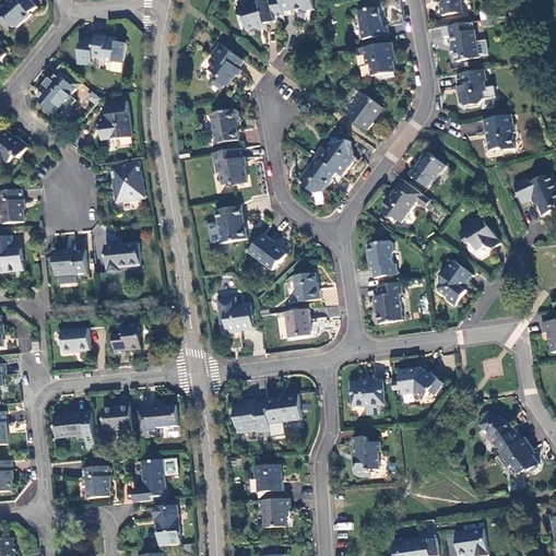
[(7,0),(0,6),(0,13),(12,27),(30,11),(31,10),(36,6),(32,0),(7,0)]
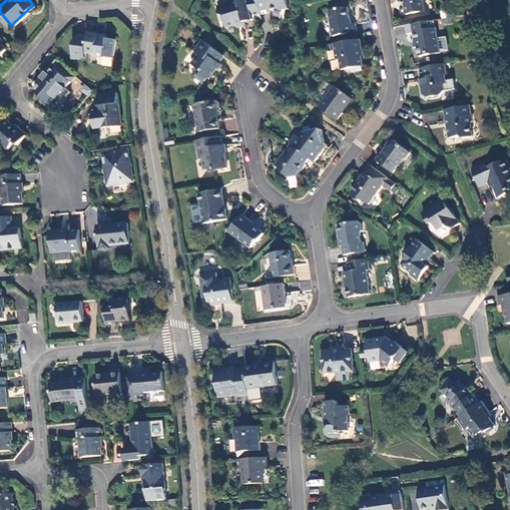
[(242,25),(251,22),(248,11),(244,0),(235,0),(229,2),(226,7),(215,9),(217,17),(220,19),(221,21),(222,21),(224,29),(238,26),(239,27),(241,29),(243,28),(242,25)]
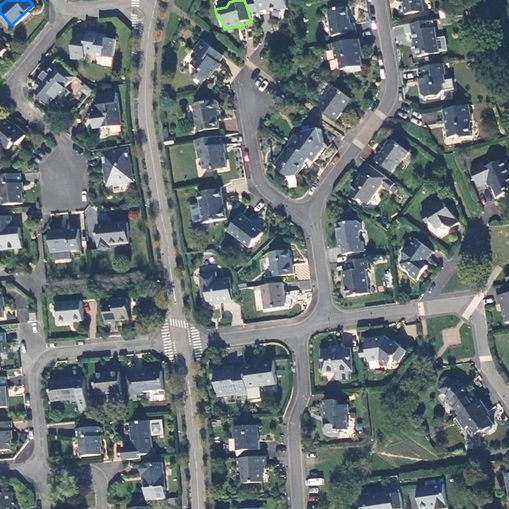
[(244,0),(248,11),(256,10),(257,15),(266,13),(266,11),(280,9),(284,9),(282,0),(244,0)]
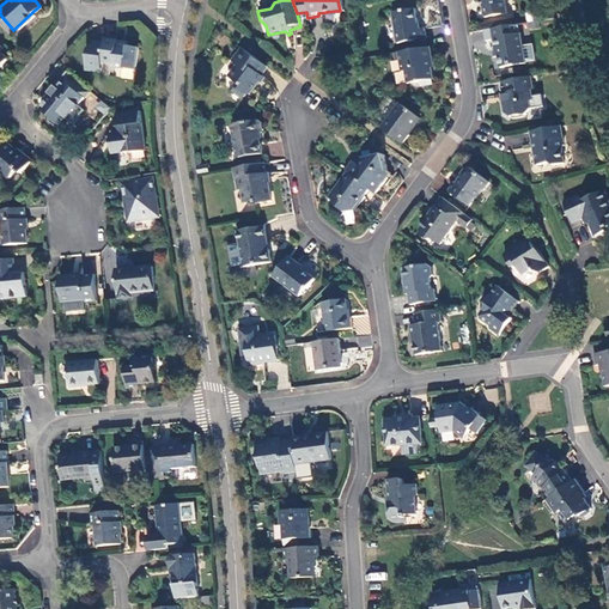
[(477,0),(479,2),(480,2),(481,8),(483,20),(505,16),(503,0),(477,0)]
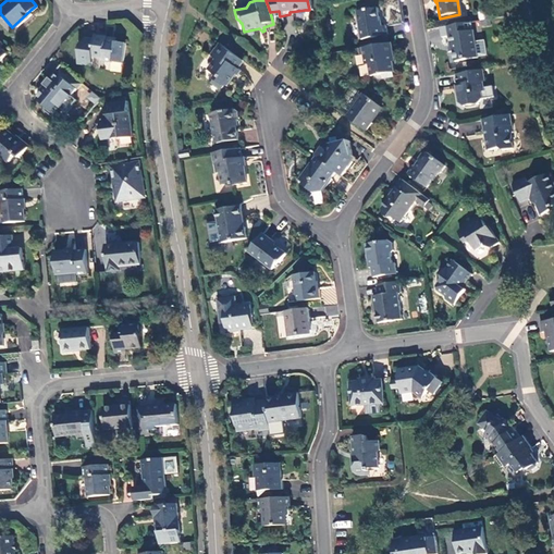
[(281,23),(280,16),(279,11),(270,12),(273,24),(273,25),(281,23)]
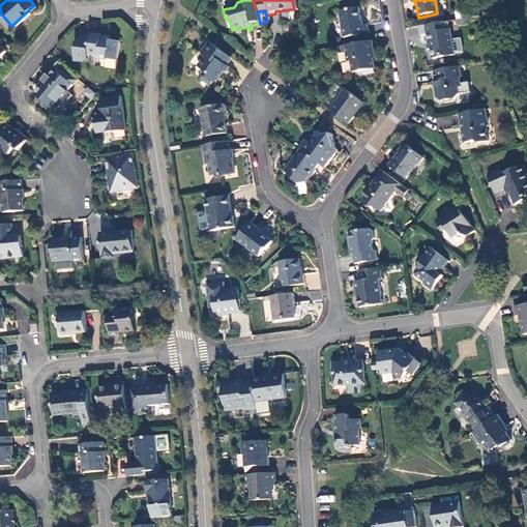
[(358,10),(339,13),(343,39),(368,35),(366,27),(361,27),(358,10)]
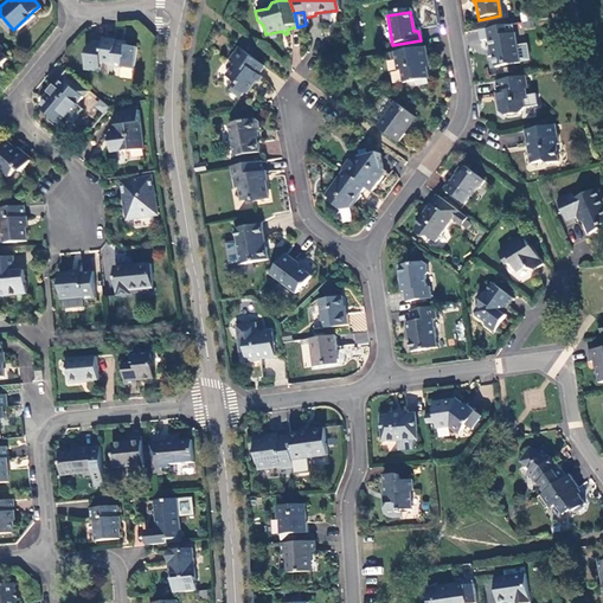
[(513,36),(512,26),(483,31),(486,42),(487,42),(489,52),(491,52),(494,70),(519,65),(517,47),(512,45),(511,37),(514,37),(514,36),(513,36)]
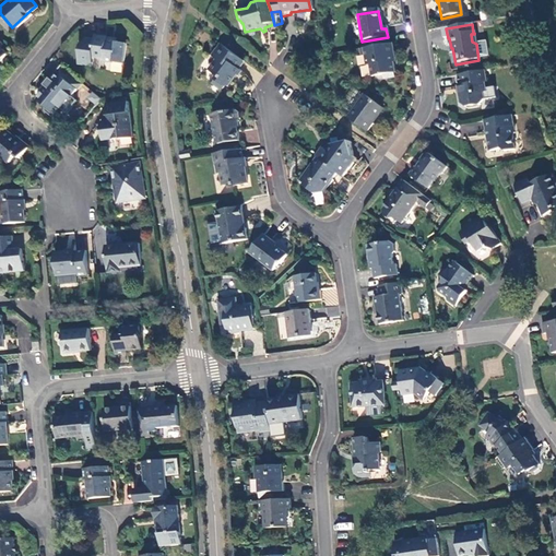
[(93,37),(86,36),(78,43),(75,61),(89,63),(91,56),(102,57),(101,60),(120,63),(123,43),(116,42),(116,40),(105,38),(106,36),(93,34),(93,37)]
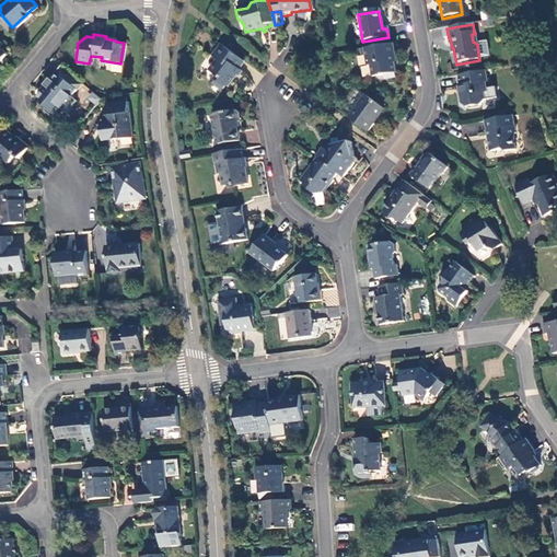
[(227,89),(235,77),(234,74),(243,64),(219,46),(210,57),(216,61),(207,72),(216,79),(211,85),(221,92),(223,89),(227,89)]
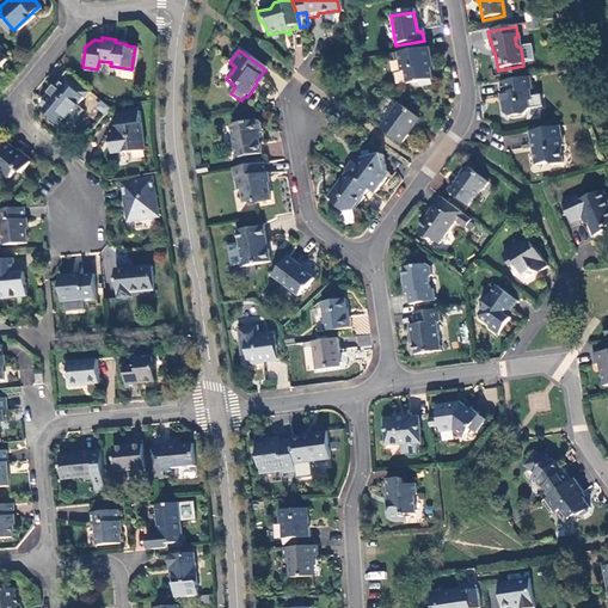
[(430,63),(429,50),(397,55),(398,62),(400,74),(404,74),(406,86),(418,84),(419,88),(431,86),(430,83),(431,81),(430,71),(429,72),(428,65),(430,63)]
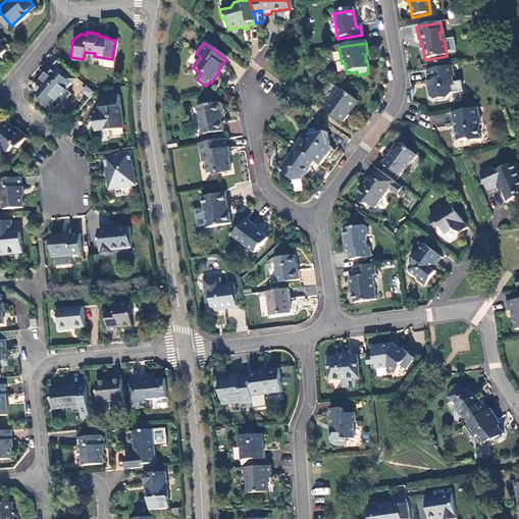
[(75,87),(51,66),(45,73),(44,72),(39,78),(42,80),(38,85),(33,90),(34,92),(40,98),(40,102),(44,105),(49,105),(53,100),(54,100),(62,91),(64,89),(70,93),(75,87)]
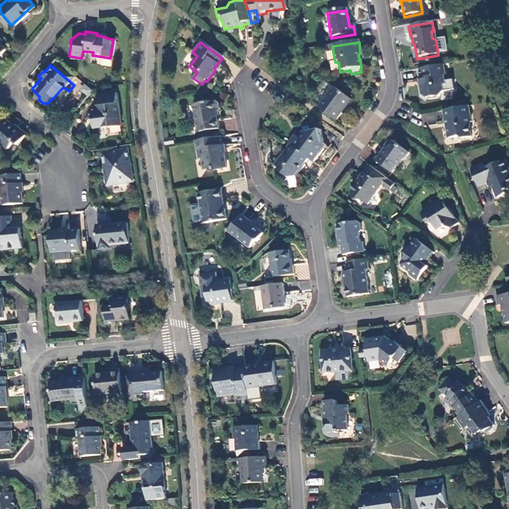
[(444,77),(443,65),(418,70),(420,80),(422,80),(423,86),(420,87),(421,96),(426,100),(439,97),(442,93),(441,86),(444,86),(443,77),(444,77)]
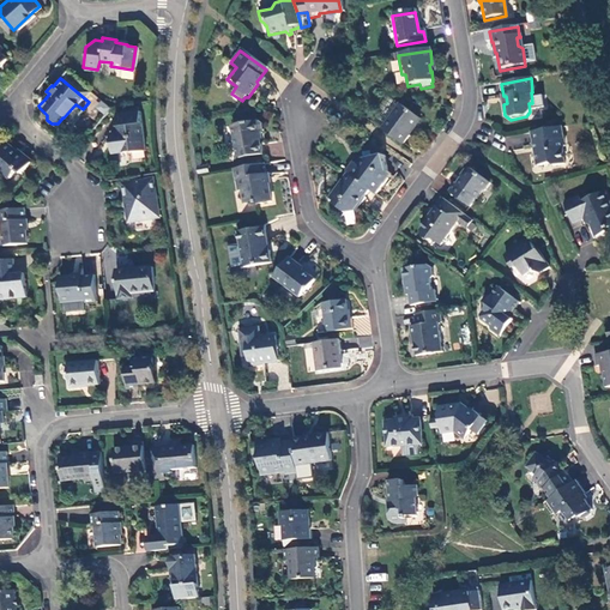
[(102,112),(107,103),(96,97),(91,106),(102,112)]
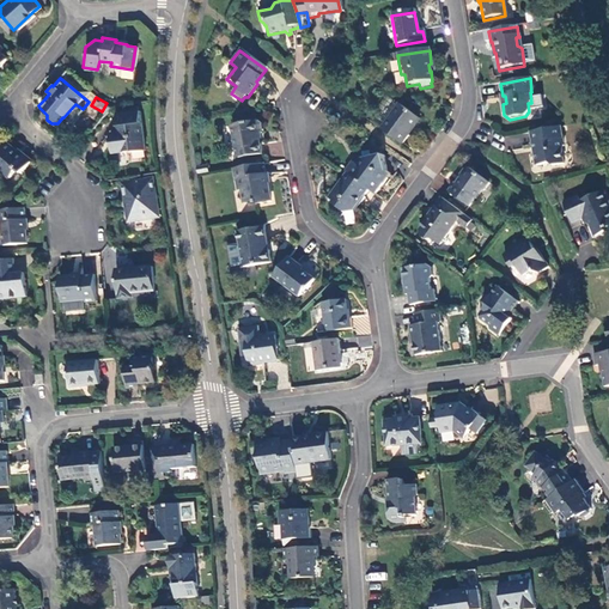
[(399,105),(379,131),(400,146),(407,136),(410,139),(418,131),(414,127),(419,120),(399,105)]
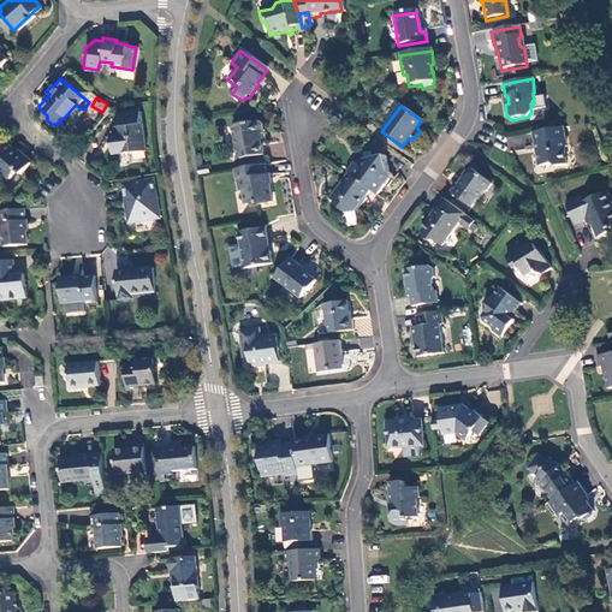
[(141,149),(136,110),(112,113),(113,125),(111,126),(112,137),(106,138),(108,153),(122,150),(128,149),(129,152),(141,149)]
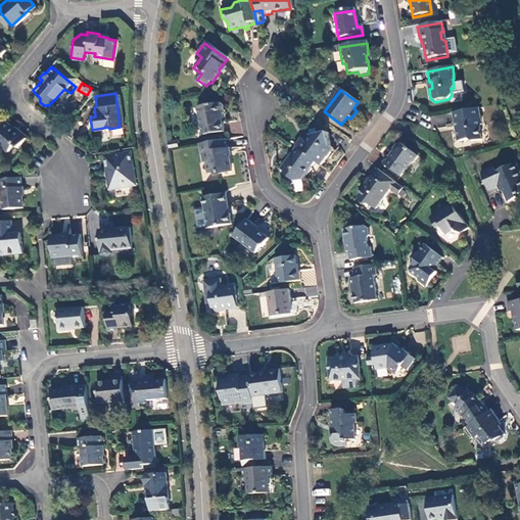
[(198,109),(202,137),(223,134),(220,116),(222,116),(221,105),(198,109)]
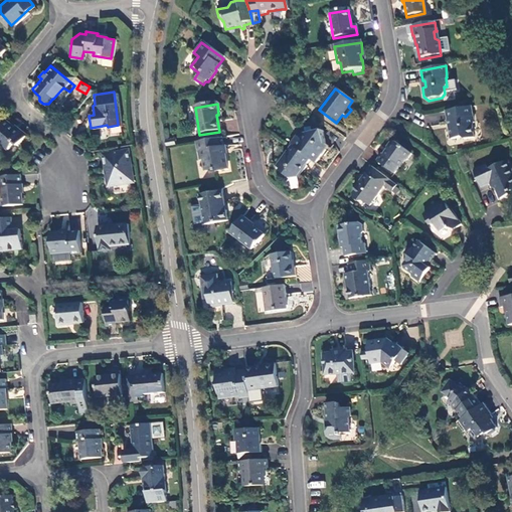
[(473,124),(471,109),(446,113),(448,122),(449,123),(450,128),(449,129),(451,141),(462,139),(465,141),(473,139),(471,127),(473,124)]
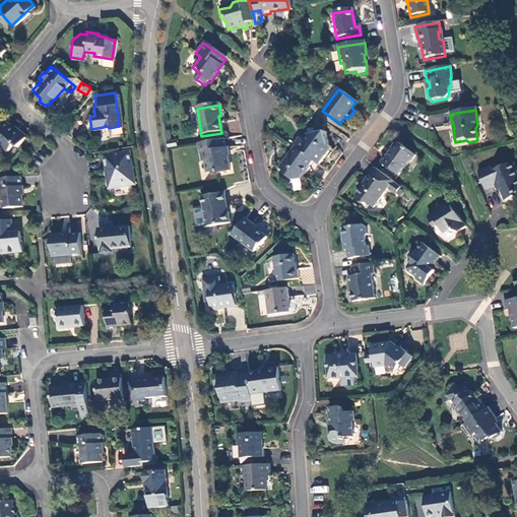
[(3,120),(0,123),(0,143),(7,148),(13,142),(17,145),(24,135),(15,128),(14,129),(3,120)]
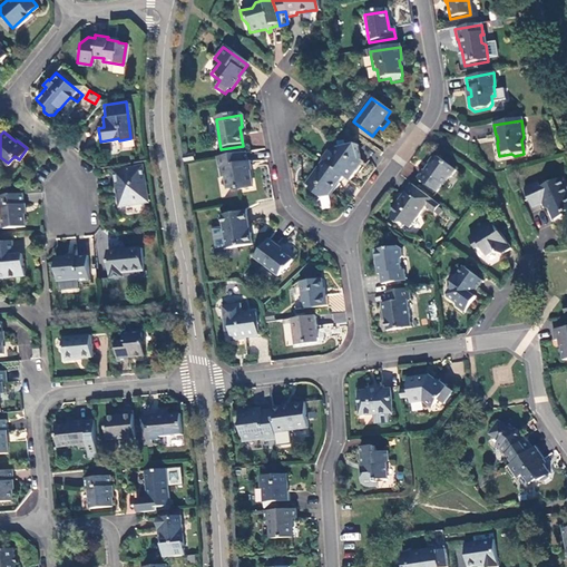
[(335,148),(324,163),(343,177),(349,182),(362,163),(359,160),(355,146),(335,148)]
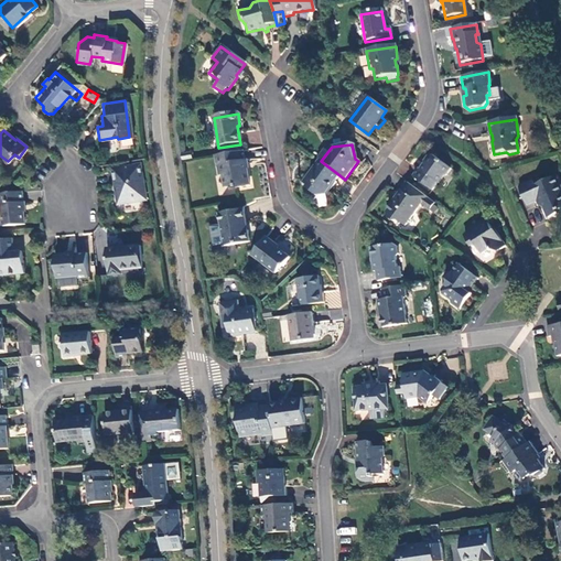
[(244,162),(241,152),(216,158),(219,176),(223,177),(225,189),(235,187),(235,190),(249,187),(245,161),(244,162)]
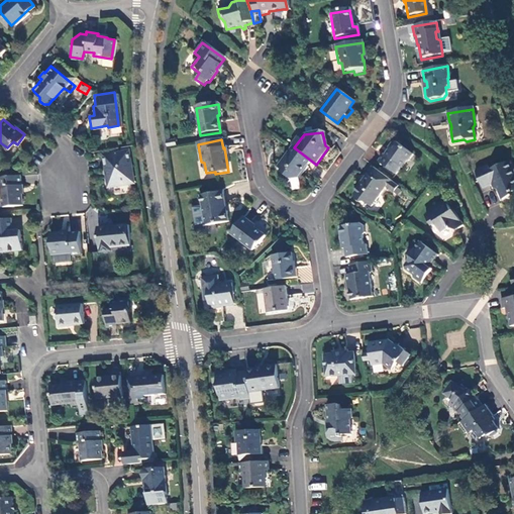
[(385,156),(380,162),(396,174),(401,169),(402,169),(407,162),(409,162),(413,155),(396,141),(393,143),(388,150),(389,152),(387,157),(385,156)]
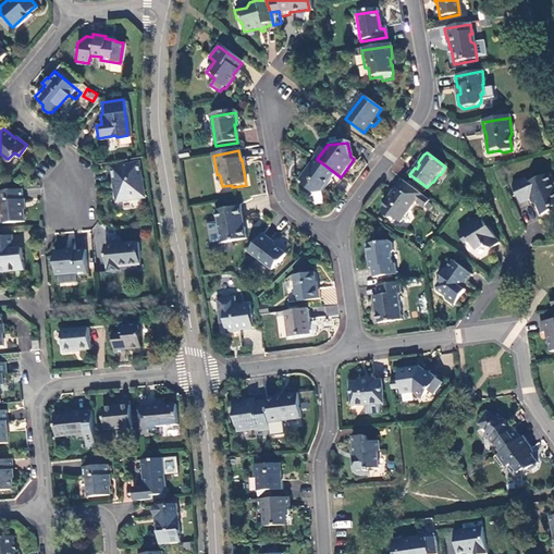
[(330,180),(335,173),(317,159),(316,159),(299,181),(304,184),(303,186),(312,195),(322,193),(331,181),(330,180)]
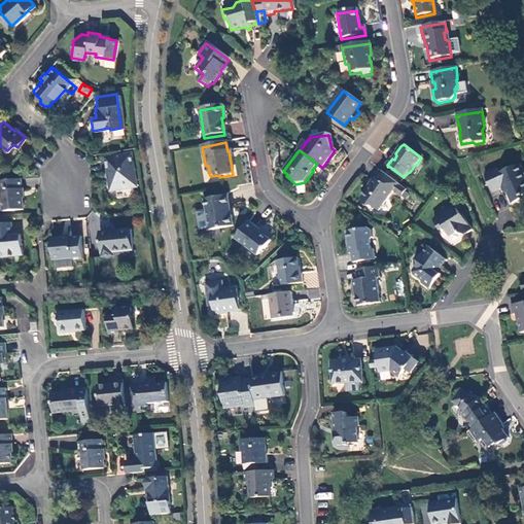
[(135,184),(130,152),(106,155),(107,169),(105,169),(106,173),(107,174),(107,177),(106,177),(108,188),(135,184)]
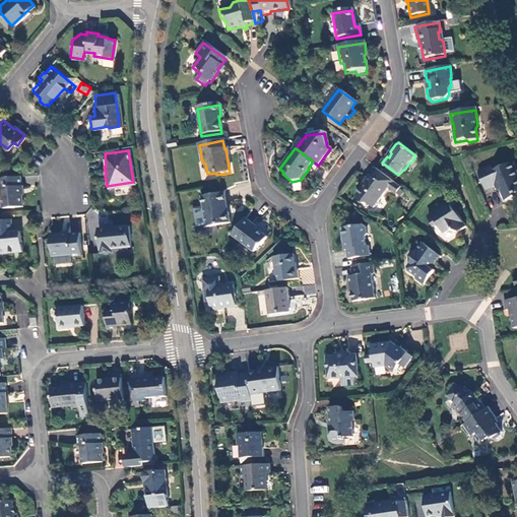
[(491,167),(477,173),(485,189),(498,184),(505,201),(516,196),(516,194),(516,193),(516,171),(513,162),(493,171),(491,167)]
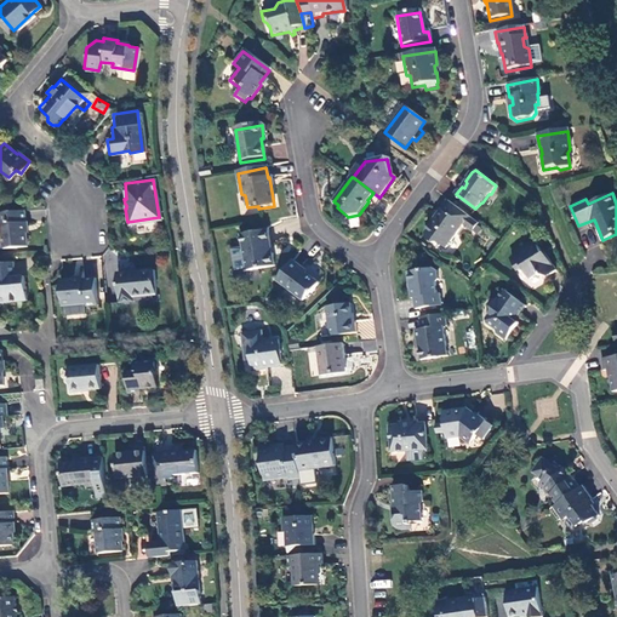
[(472,230),(478,223),(446,200),(434,216),(435,217),(424,233),(426,238),(434,244),(438,243),(445,247),(463,224),(472,230)]
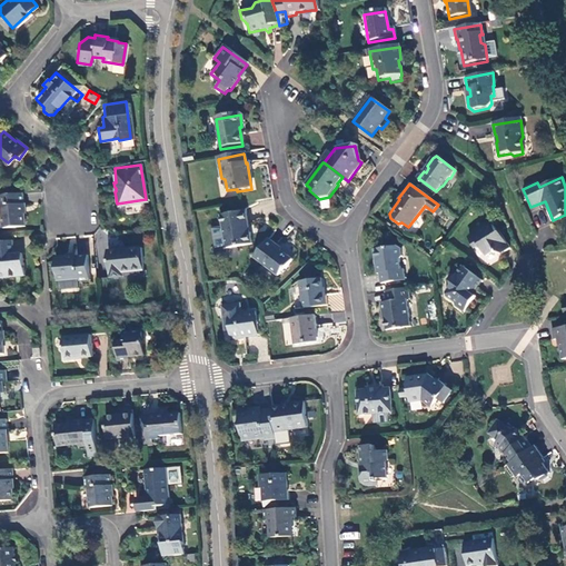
[(22,224),(20,191),(0,194),(0,226),(22,224)]
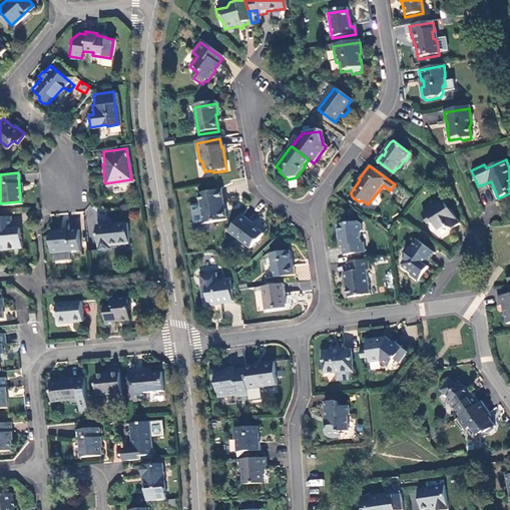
[(203,223),(226,220),(224,210),(223,210),(220,190),(198,195),(203,223)]
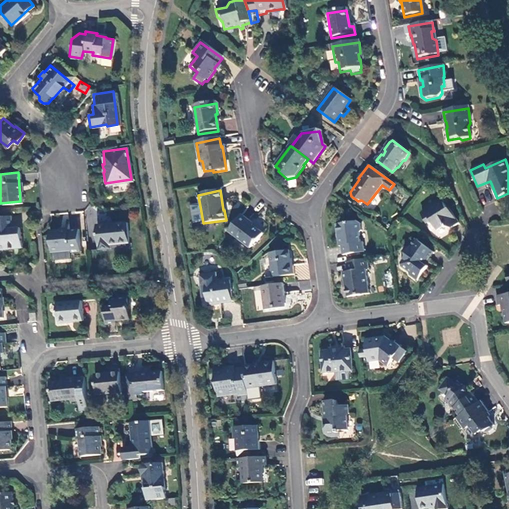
[(441,199),(425,209),(426,211),(421,214),(426,223),(430,221),(436,230),(443,226),(445,228),(447,227),(451,228),(458,224),(449,209),(447,210),(441,199)]
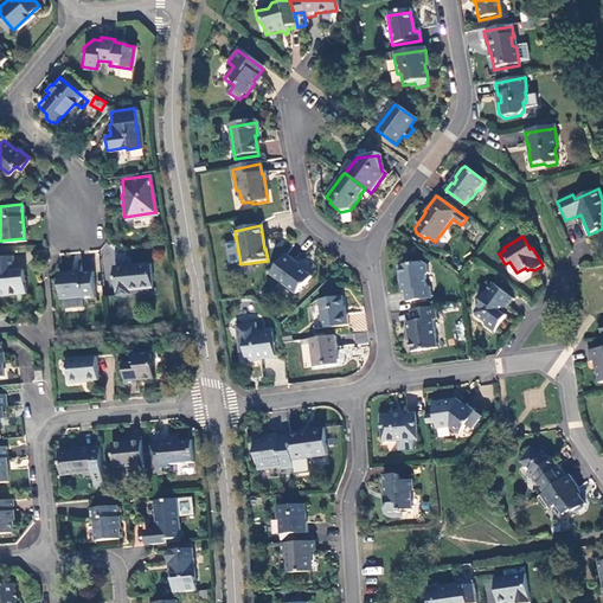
[(12,254),(0,255),(0,293),(24,292),(23,273),(17,274),(17,268),(13,268),(12,254)]
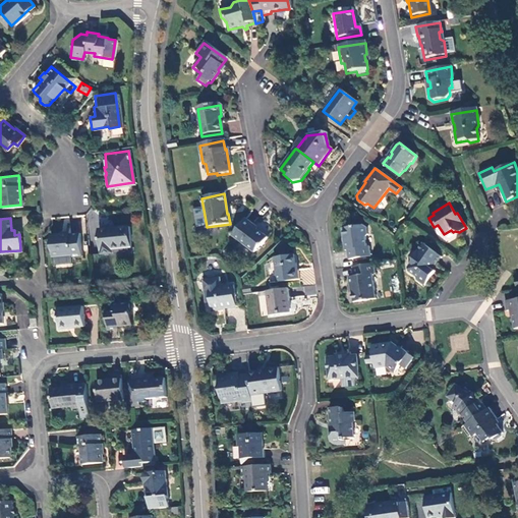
[(252,223),(244,218),(231,235),(254,251),(260,245),(261,246),(268,237),(251,225),(252,223)]
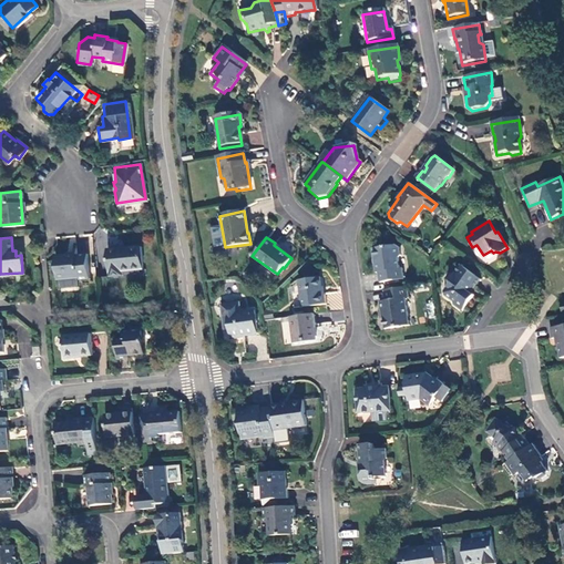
[(139,245),(106,248),(108,274),(121,273),(121,269),(141,267),(139,245)]
